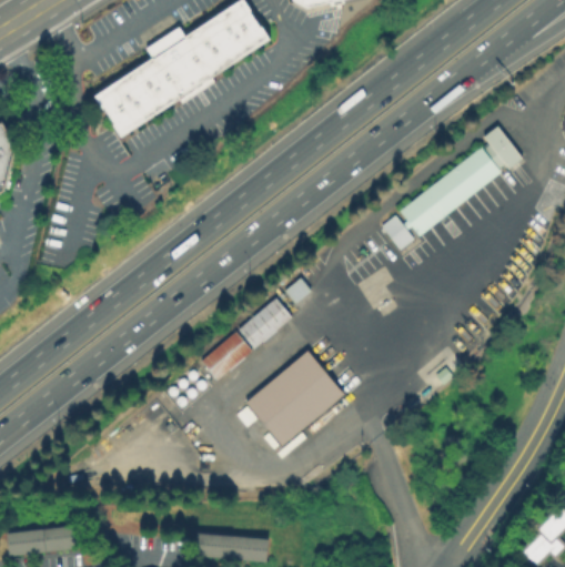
[(122,137),(94,95),(153,58),(147,47),(179,26),(185,34),(239,0),(246,0),(271,37),(212,76),(215,81),(183,102),(181,98),(122,137)]
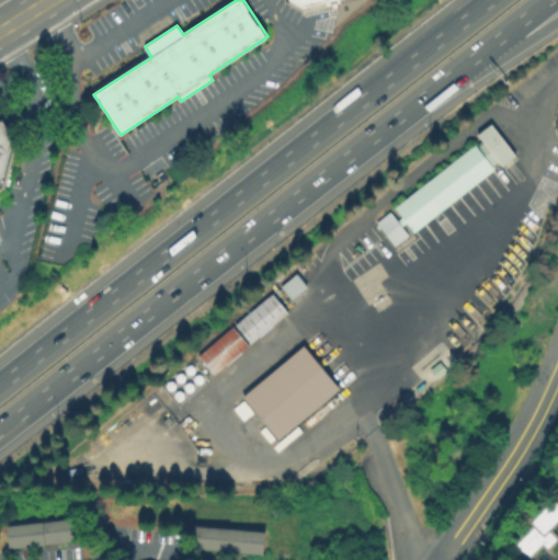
[(289,0),(292,9),(333,0),(289,0)]
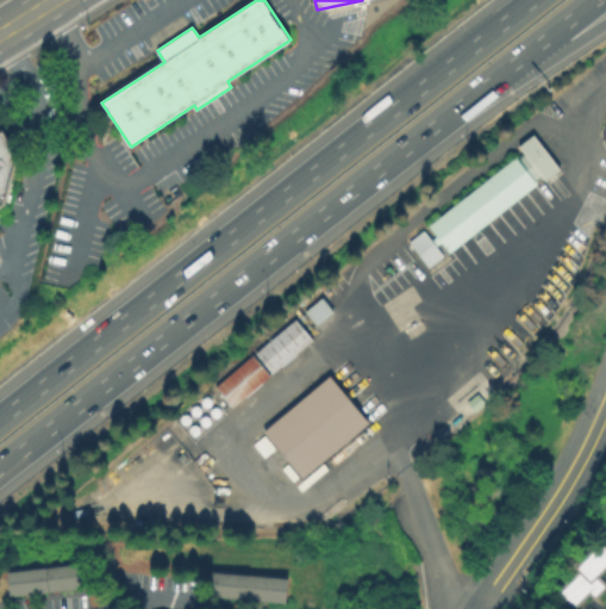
[(0,131),(2,130),(19,157),(6,204),(0,205),(0,131)]
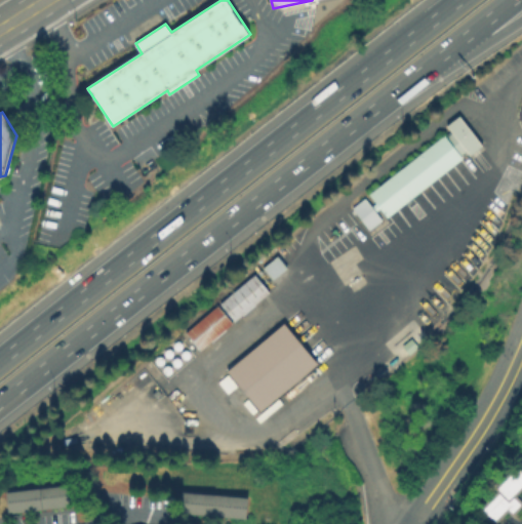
[(369,195),(388,218),(464,159),(460,156),(466,152),(470,157),(483,147),(460,116),(447,126),(453,133),(447,138),(445,136),(369,195)]
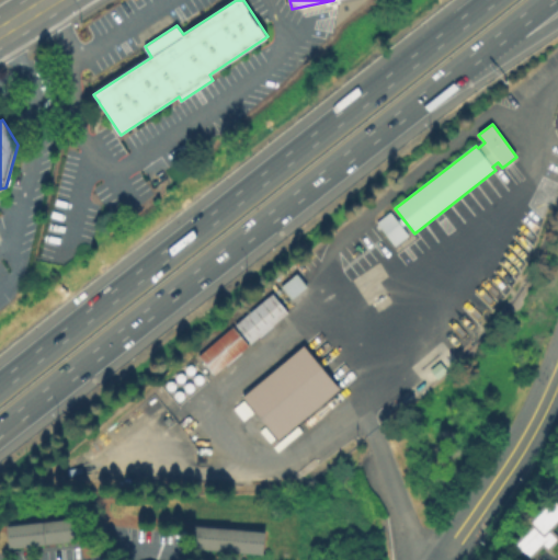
[(376,224),(390,213),(409,237),(395,248),(376,224)]
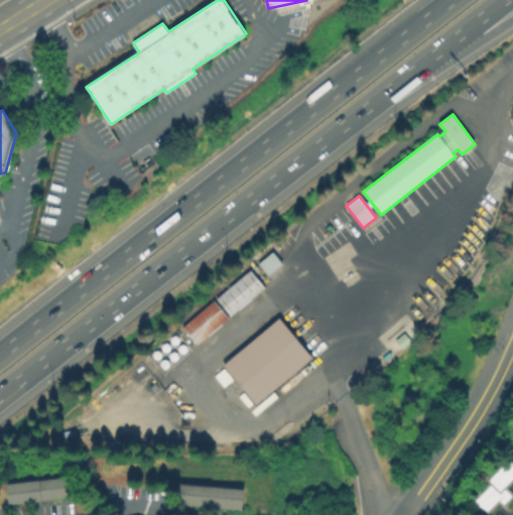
[(268,276),(282,264),(272,252),(258,263),(268,276)]
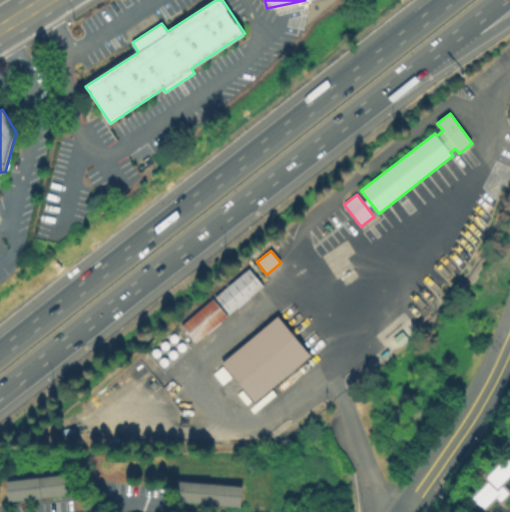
[(214,297),(229,315),(264,287),(248,269),(214,297)]
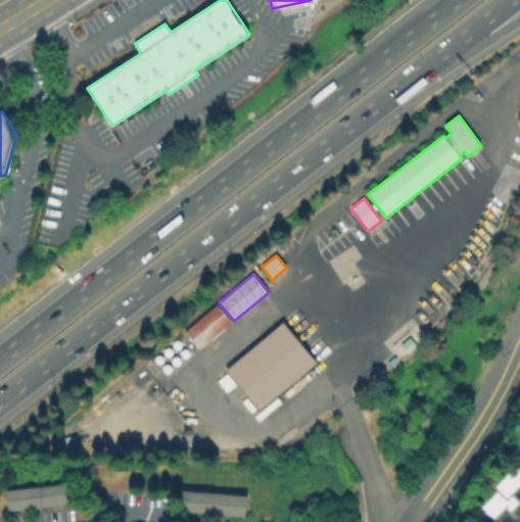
[(199,349),(232,323),(218,304),(185,331),(199,349)]
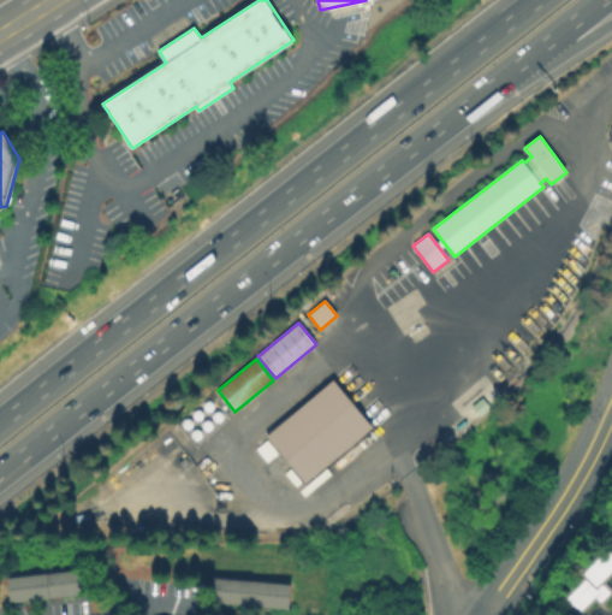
[(267,437),(333,380),(373,427),(306,484),(267,437)]
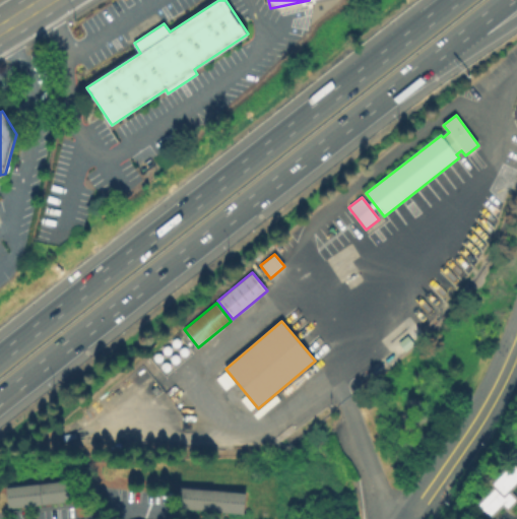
[(489,518),(476,506),(494,489),(490,483),(514,460),(509,455),(516,447),(516,487),(511,493),(516,498),(516,502),(508,510),(503,506),(491,518),(489,518)]
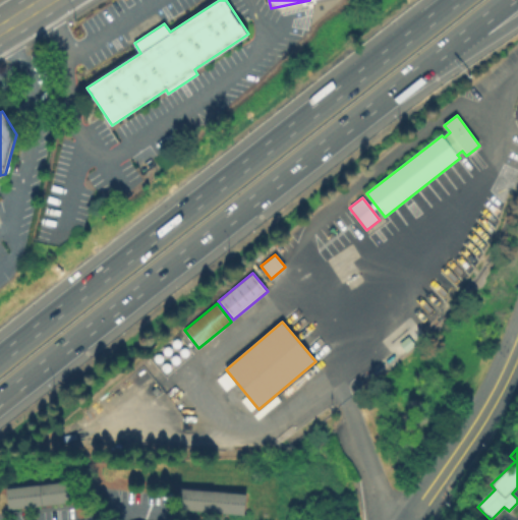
[(10,490),(12,512),(81,505),(79,483),(10,490)]
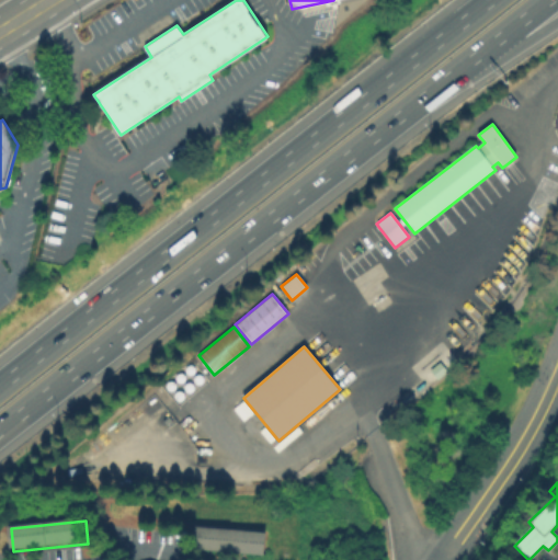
[(203,527),(270,535),(268,557),(200,549),(203,527)]
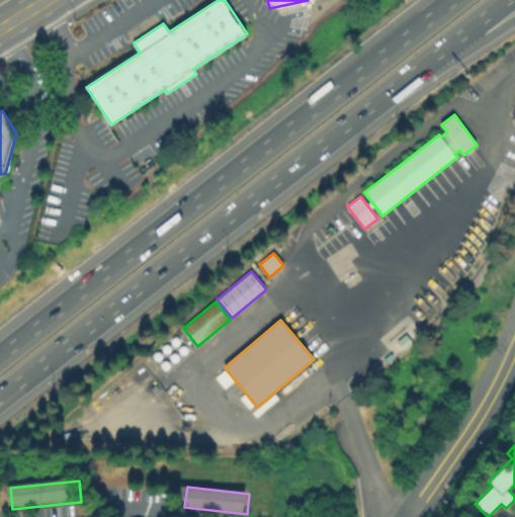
All buildings are outlined.
